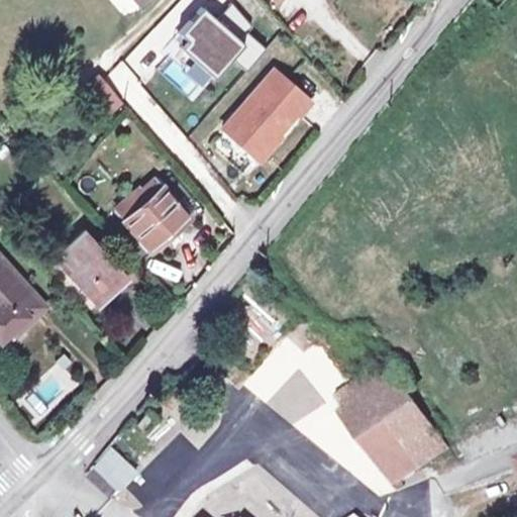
[(188,0),(174,0),(148,36),(166,48),(196,5),(188,0)]
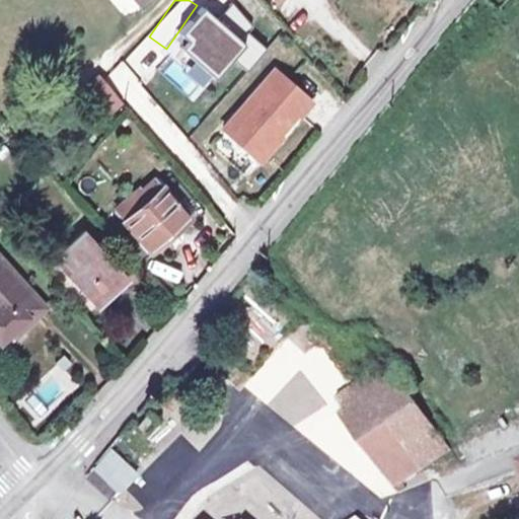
[(205,6),(180,32),(189,40),(181,47),(216,77),(233,57),(248,71),(269,48),(249,31),(254,25),(234,1),(219,18),(205,6)]
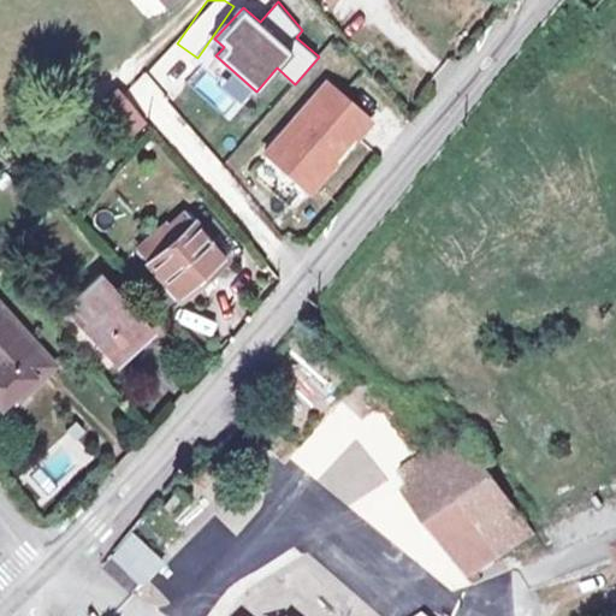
[(329,82),(267,152),(308,188),(356,134),(360,136),(366,129),(373,120),(329,82)]
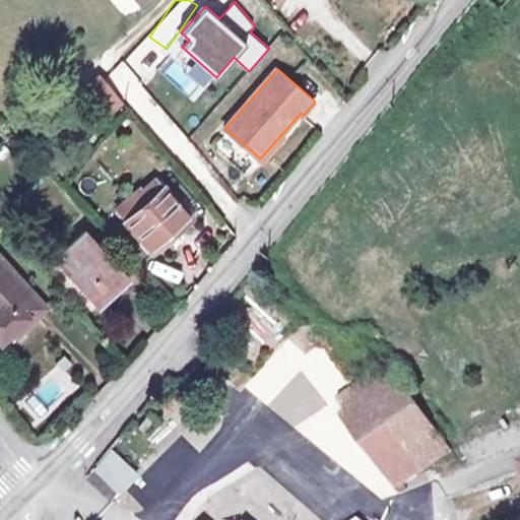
[(98,75),(80,92),(108,119),(124,102),(98,75)]
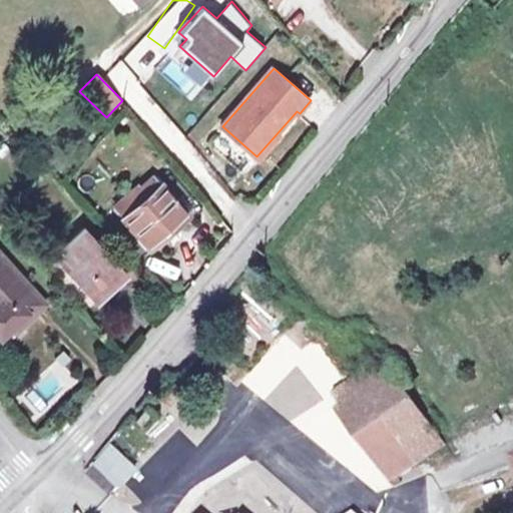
[(159,184),(153,178),(137,192),(144,200),(123,218),(133,229),(120,240),(135,257),(148,245),(150,248),(189,215),(161,182),(159,184)]
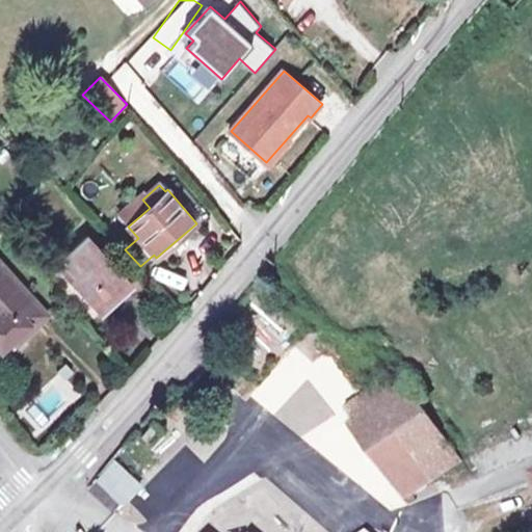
[(83,288),(79,292),(99,314),(132,283),(88,234),(58,260),(83,288)]
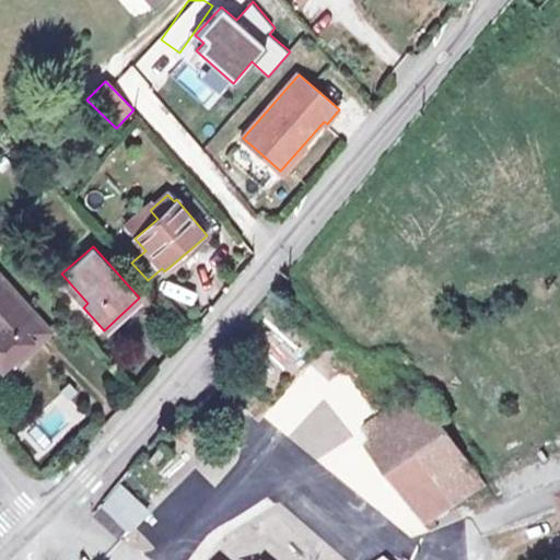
[(48,333),(0,278),(0,366),(1,368),(14,356),(18,359),(48,333)]
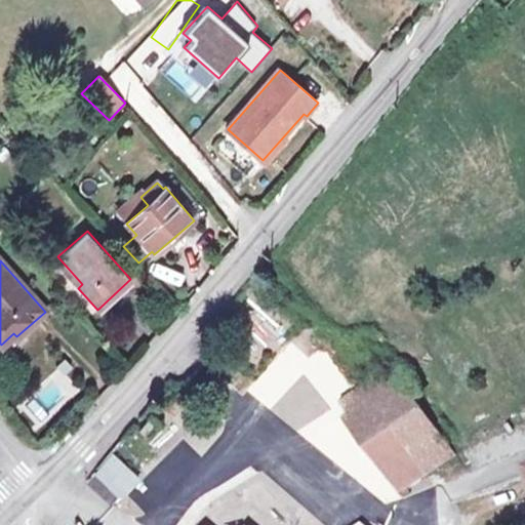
[(402,363),(345,402),(410,496),(468,458),(402,363)]
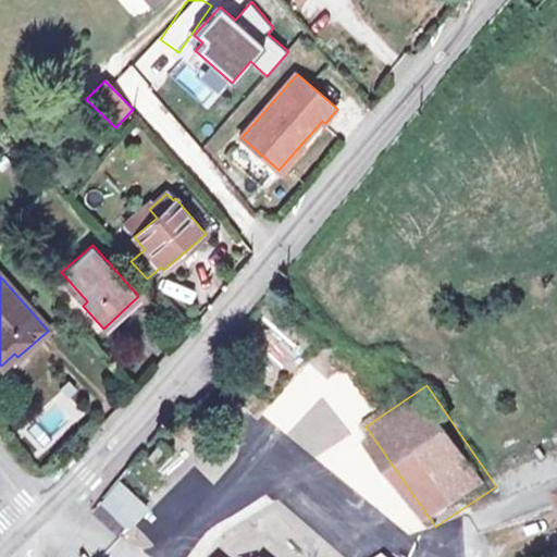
[(162,445),(149,460),(159,468),(172,453),(162,445)]
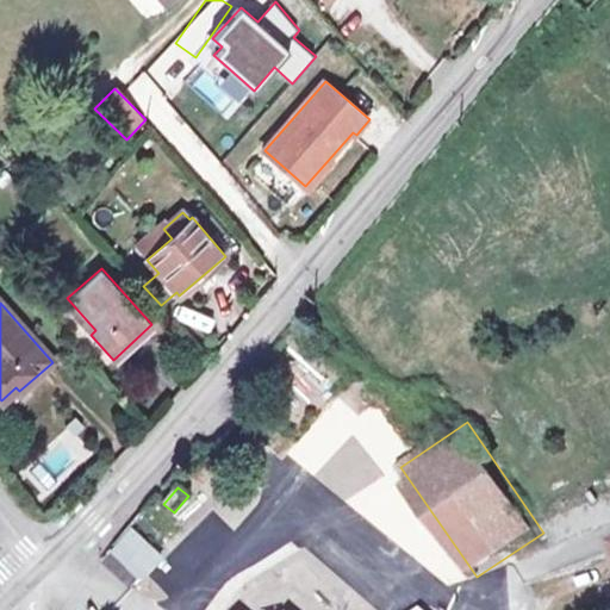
[(124,530),(100,560),(134,590),(159,560),(124,530)]
